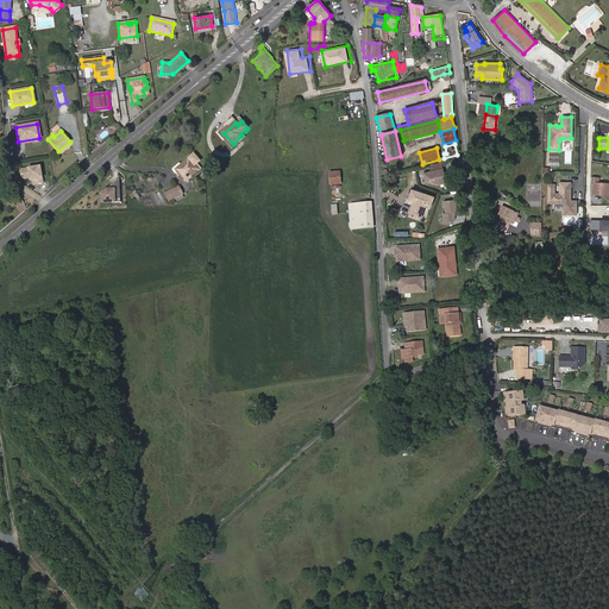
[(195,154),(175,170),(184,182),(199,170),(195,165),(201,161),(195,154)]
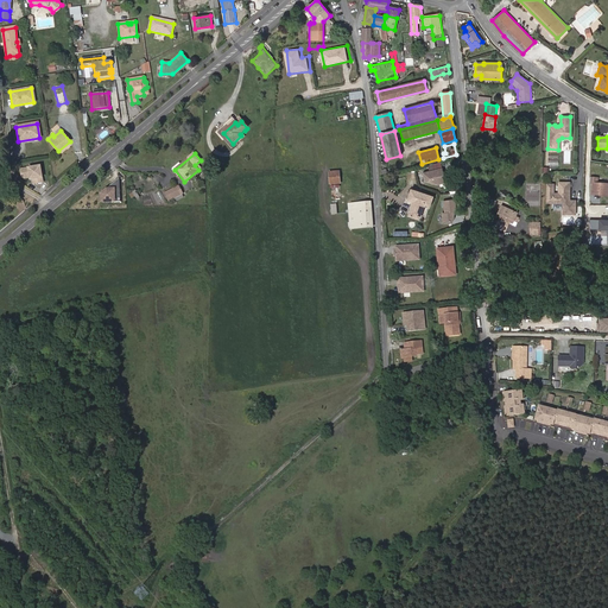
[(35,184),(48,182),(44,165),(31,168),(35,184)]
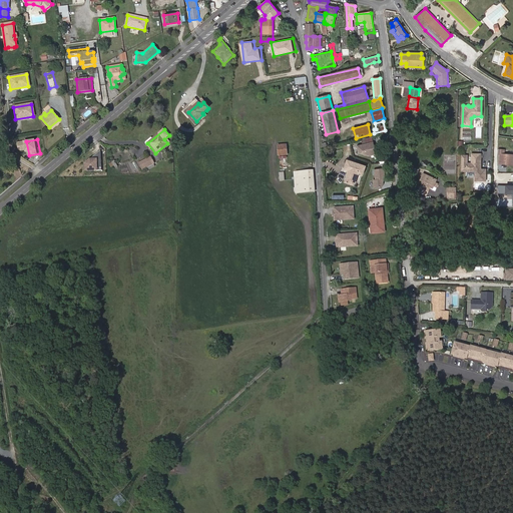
[(376,154),(373,141),(357,146),(358,152),(369,156),(376,154)]
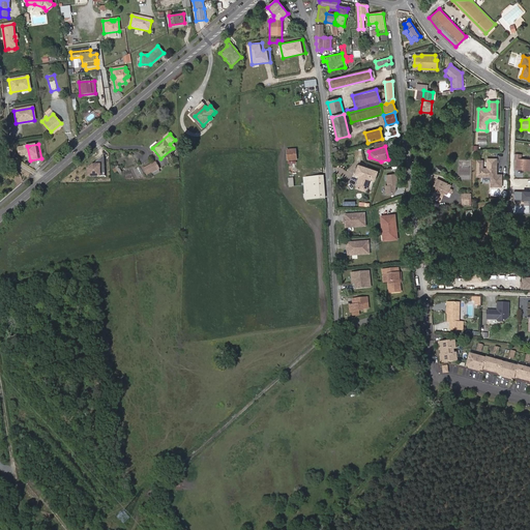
[(295,149),(287,150),(287,162),(296,160),(295,149)]
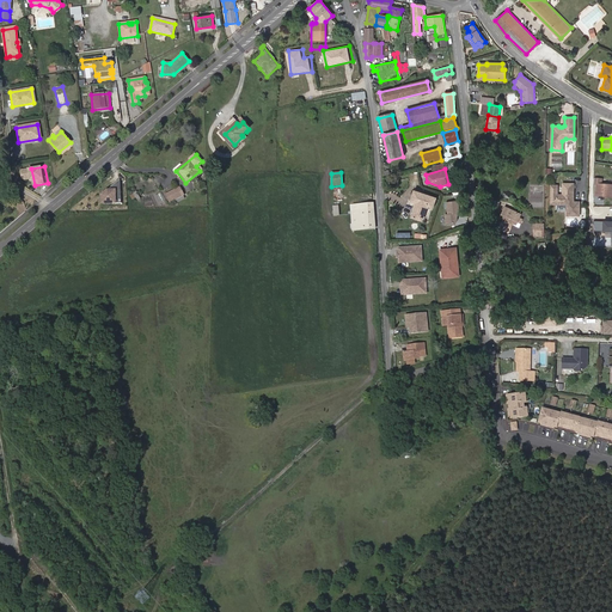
[(593,178),(593,184),(595,184),(595,191),(595,195),(611,196),(611,190),(611,184),(601,183),(601,179),(593,178)]
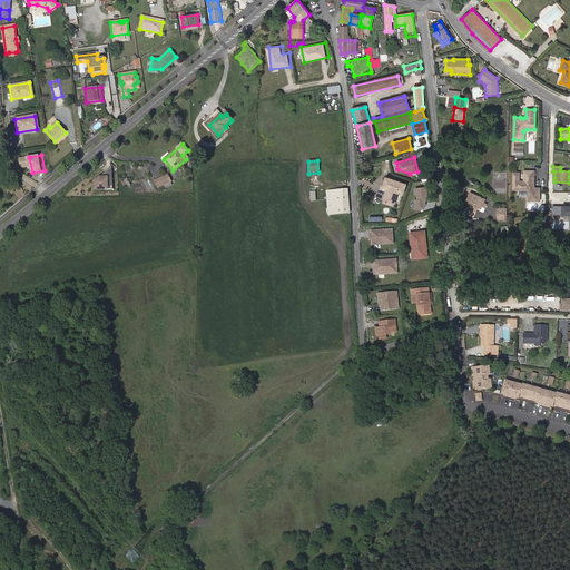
[(112,189),(111,167),(107,172),(107,174),(104,174),(97,179),(97,187),(104,187),(104,190),(112,189)]
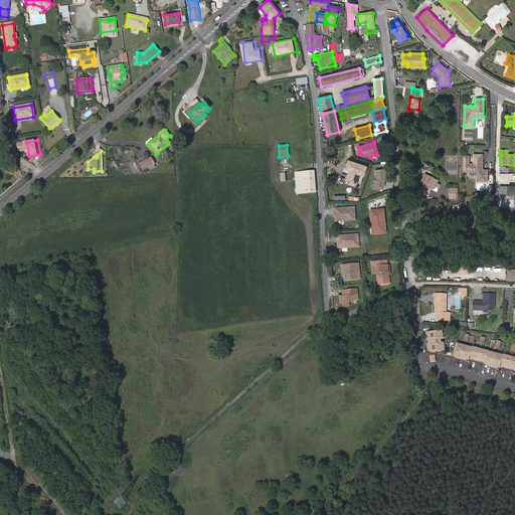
[(469,156),(464,156),(464,170),(468,170),(468,172),(477,172),(477,177),(487,178),(488,171),(483,170),(483,169),(481,169),(481,167),(483,167),(483,155),(474,155),(473,164),(469,164),(469,156)]
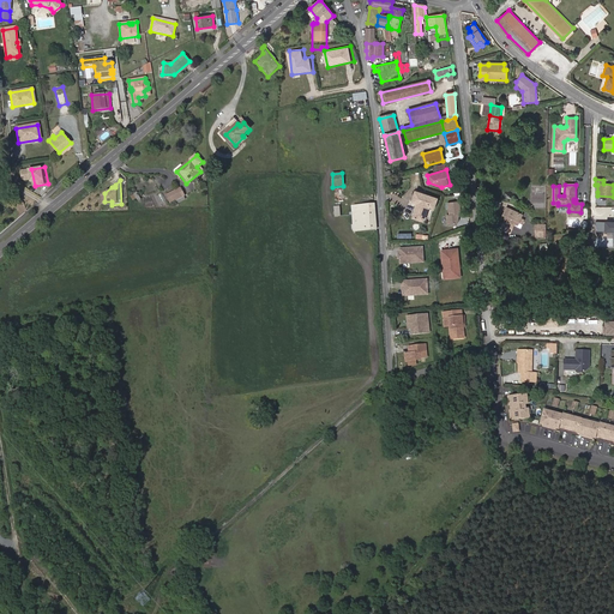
[(180,188),(167,194),(170,203),(185,196),(180,188)]
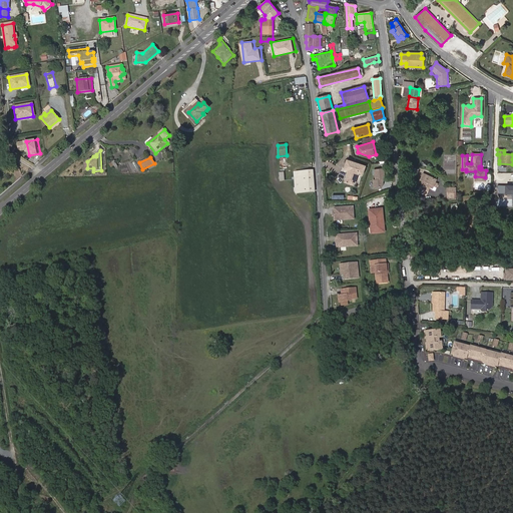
[(356,177),(355,162),(347,159),(344,168),(348,170),(344,181),(354,185),(356,177)]
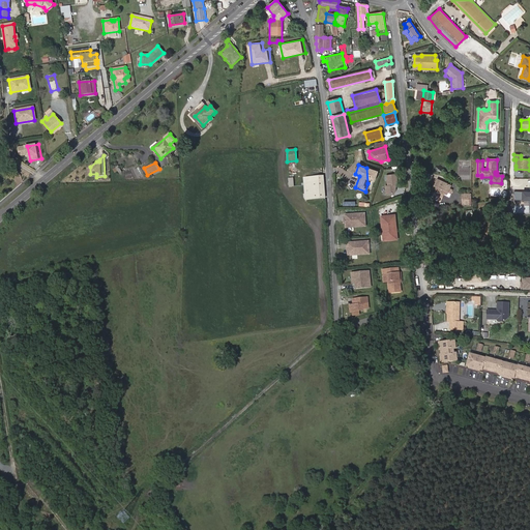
[(87,177),(96,177),(96,174),(90,174),(90,167),(87,169),(87,177)]
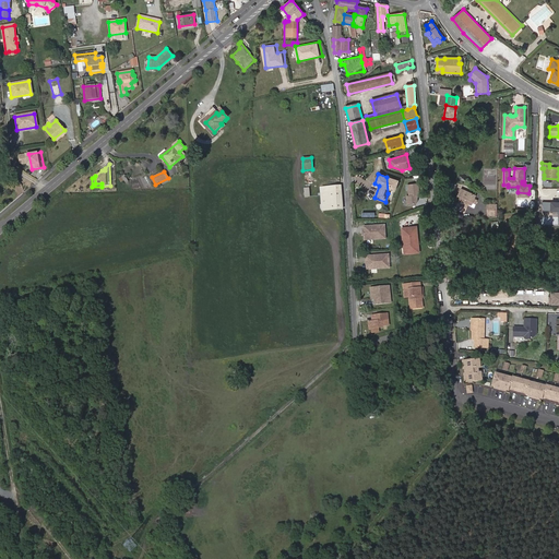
[(387,177),(388,193),(390,189),(394,191),(397,181),(387,177)]
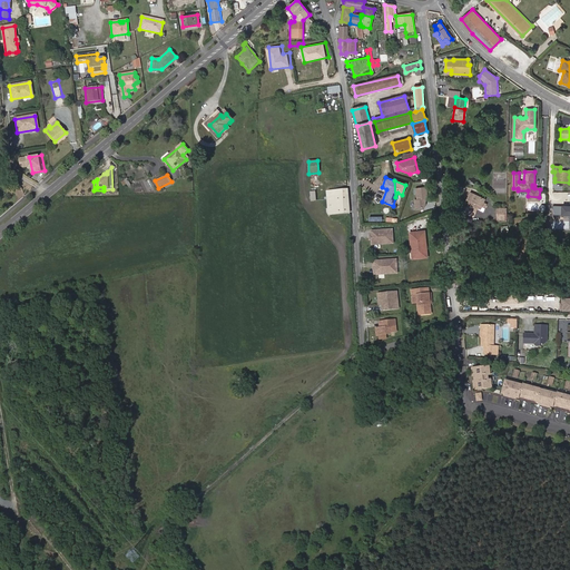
[(428,198),(426,186),(415,187),(416,198),(414,199),(415,208),(424,207),(425,204),(424,198),(428,198)]
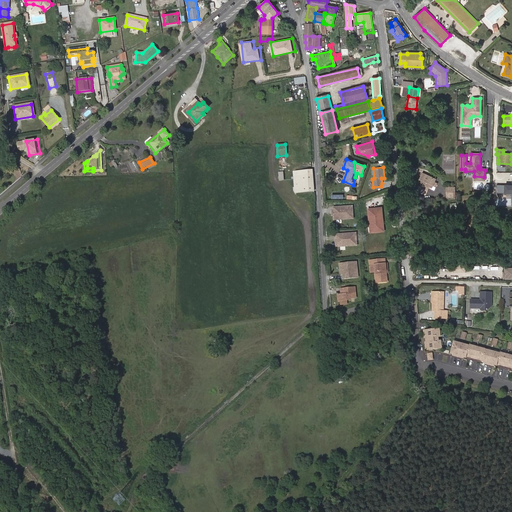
[(295,193),(313,191),(312,170),(293,172),(295,193)]
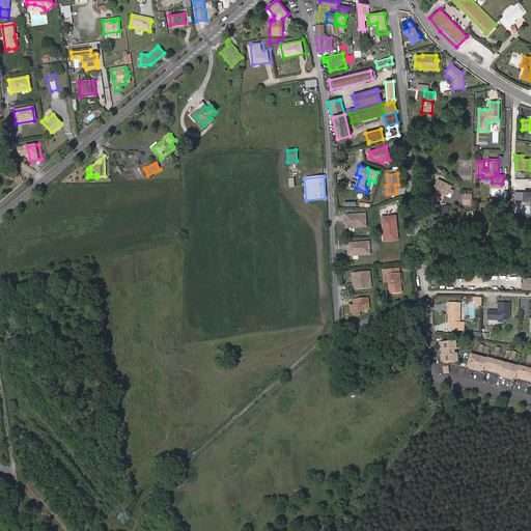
[(451,186),(438,179),(435,188),(437,189),(432,198),(441,201),(445,193),(448,194),(451,186)]
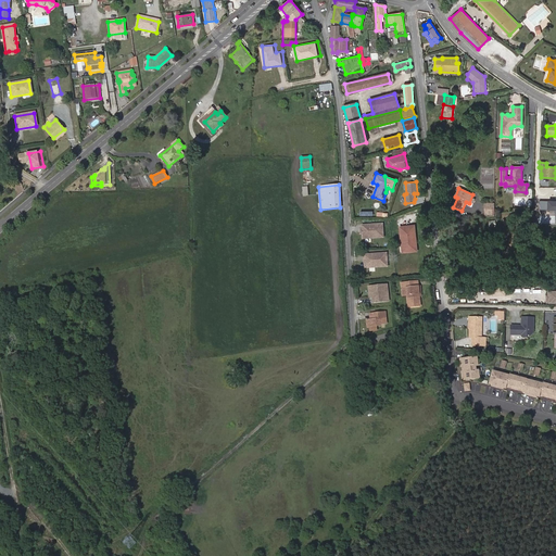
[(550,191),(540,191),(539,199),(548,200),(550,191)]
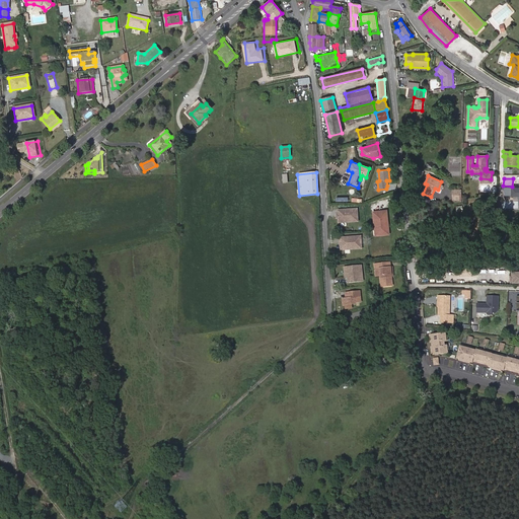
[(452,198),(461,199),(461,191),(452,190),(452,198)]
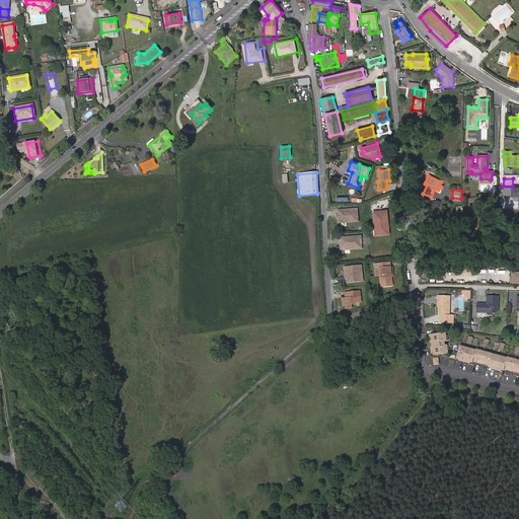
[(357,209),(338,210),(339,222),(358,222),(357,209)]
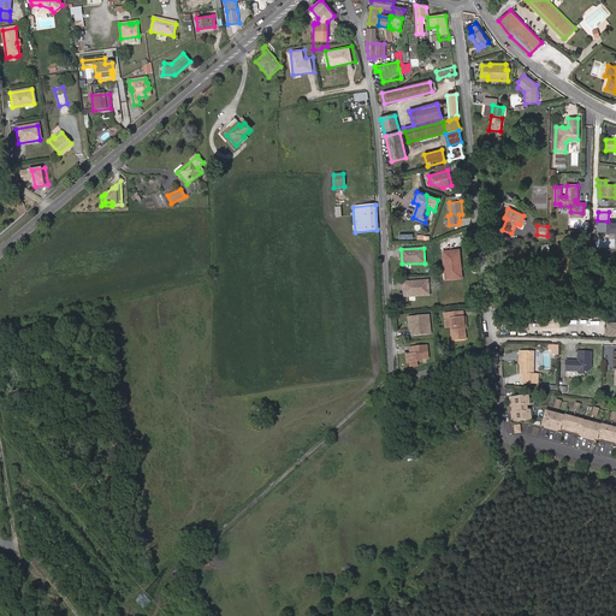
[(446,279),(462,277),(458,249),(443,252),(446,279)]
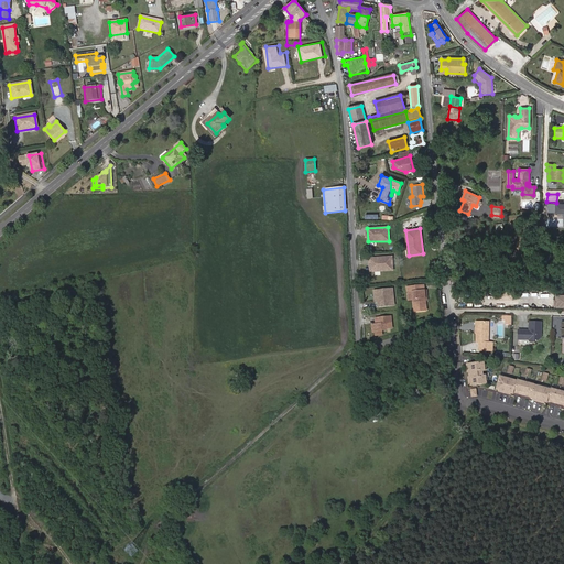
[(391,256),(369,258),(369,263),(371,262),(372,270),(392,269),(391,256)]
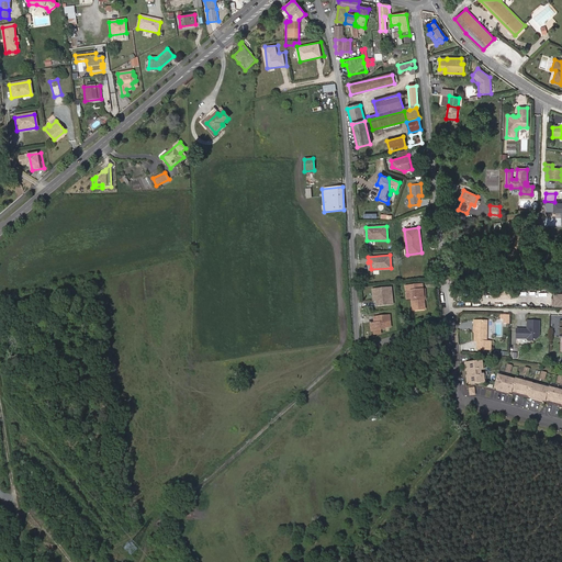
[(424,284),(406,287),(407,293),(412,293),(414,310),(426,308),(424,284)]
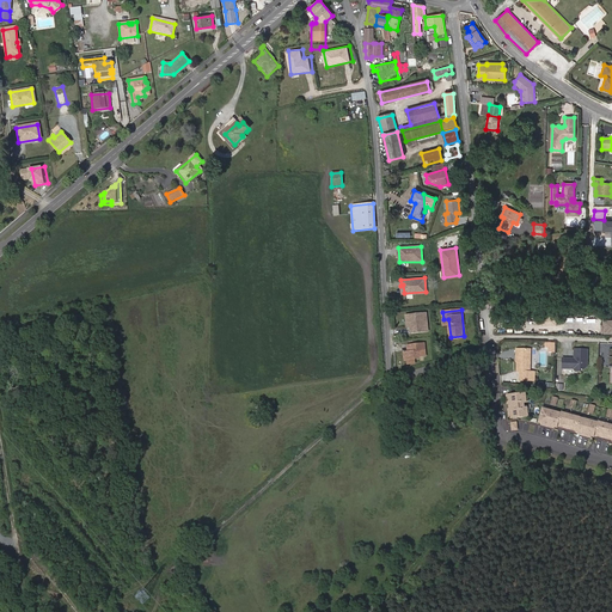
[(424,312),(409,313),(410,325),(409,325),(409,331),(426,330),(424,312)]
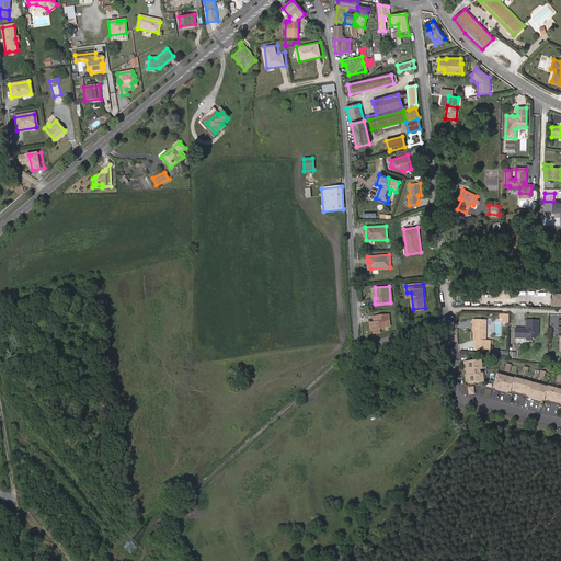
[(511,322),(512,313),(502,312),(501,318),(505,318),(504,322),(511,322)]
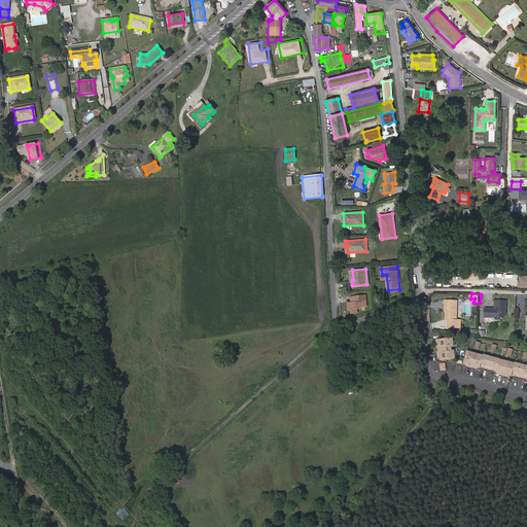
[(350,302),(346,302),(347,308),(359,307),(359,305),(365,305),(364,294),(350,295),(350,302)]
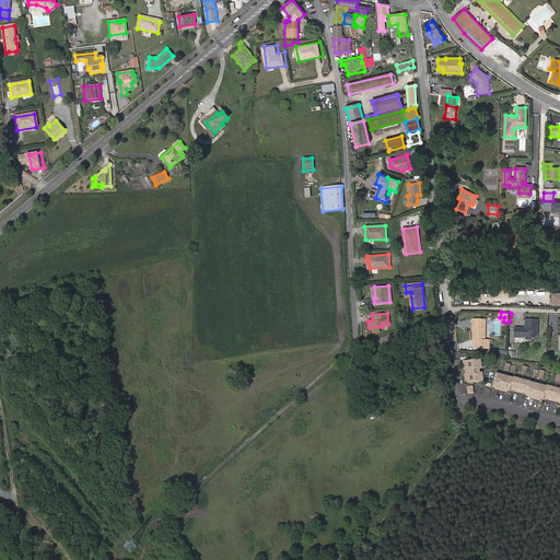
[(538,319),(526,319),(526,328),(515,328),(515,337),(526,337),(526,338),(527,339),(533,339),(533,335),(536,335),(538,335),(538,319)]
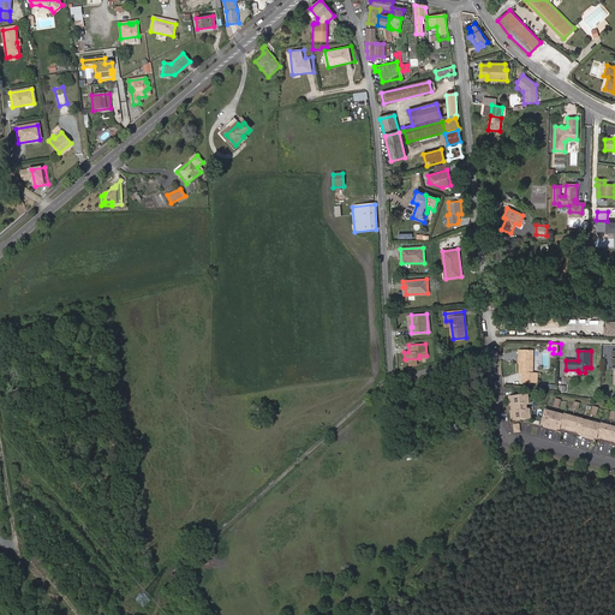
[(532,353),(519,352),(519,366),(519,377),(521,377),(521,382),(537,382),(536,375),(531,375),(532,353)]
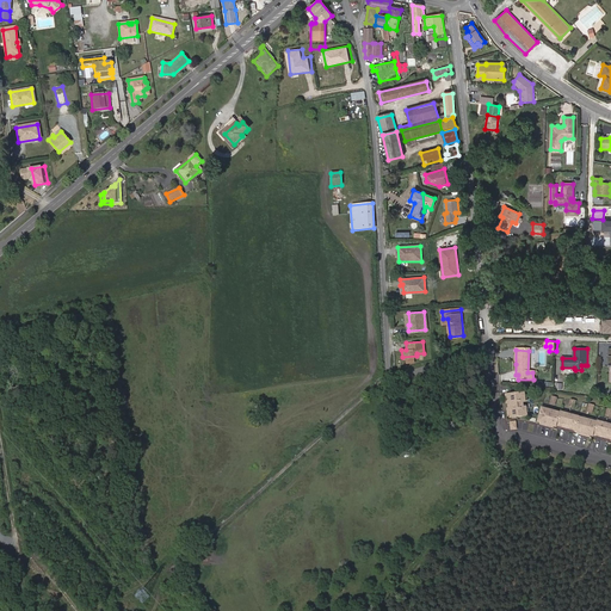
[(526,393),(508,395),(512,418),(529,415),(528,407),(524,407),(524,402),(528,401),(526,393)]
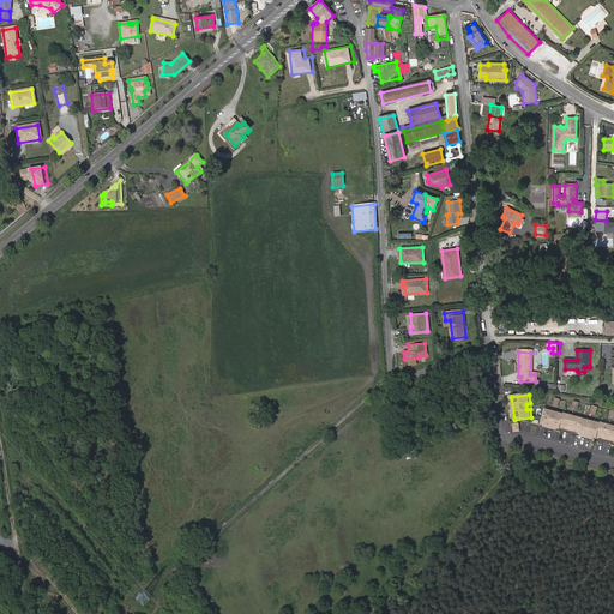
[(547,407),(542,425),(547,425),(547,427),(555,429),(557,427),(560,428),(561,427),(566,411),(547,407)]
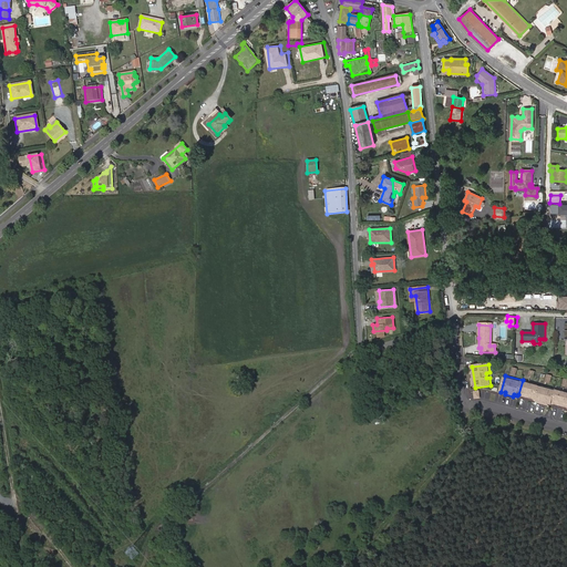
[(523,380),(518,394),(536,399),(540,384),(540,382),(523,378),(523,380)]
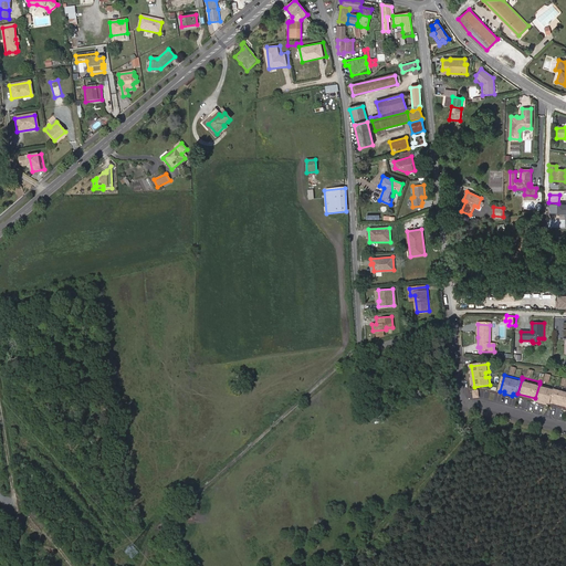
[(556,388),(540,384),(535,398),(534,399),(540,400),(538,401),(547,404),(547,402),(552,404),(553,402),(556,388)]
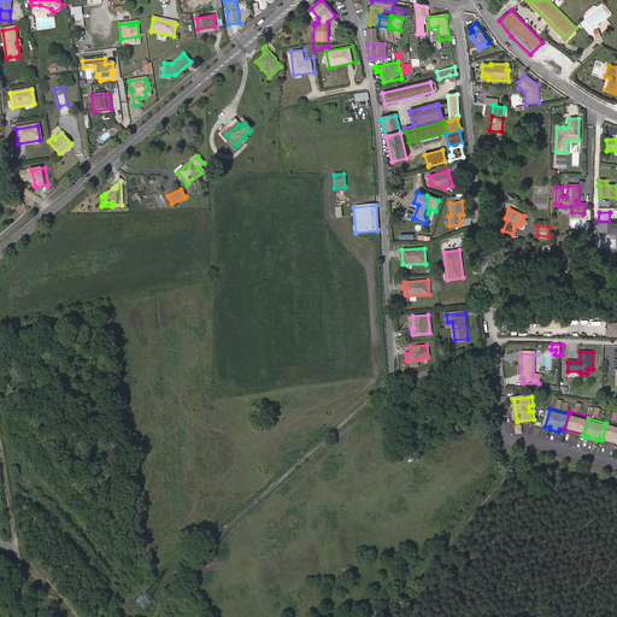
[(606,423),(603,439),(616,441),(616,422),(607,421),(606,423)]
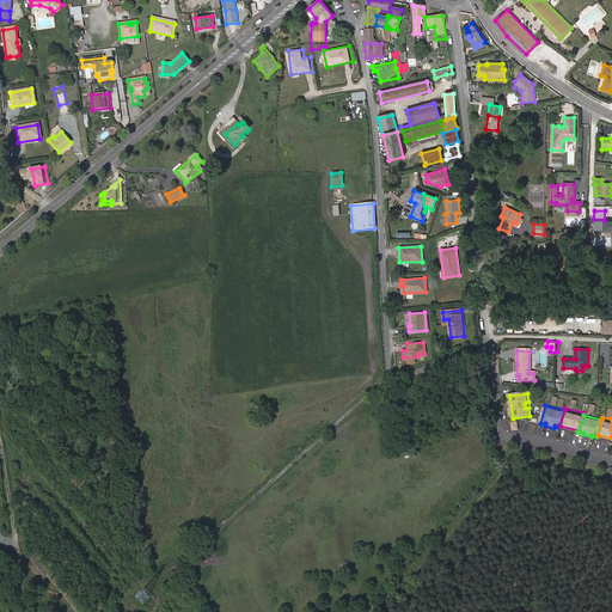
All buildings are outlined.
